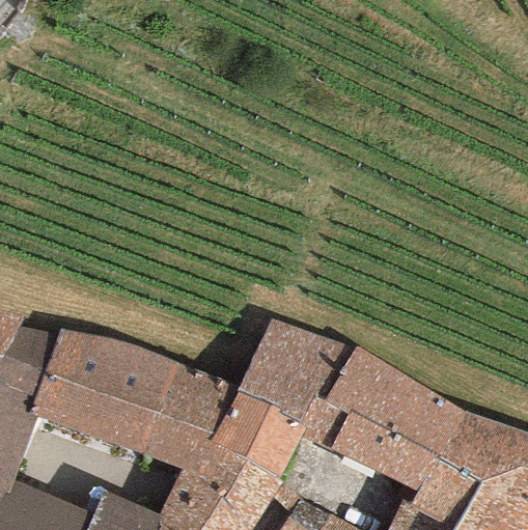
[(0,361),(21,326),(25,314),(0,306),(0,361)]
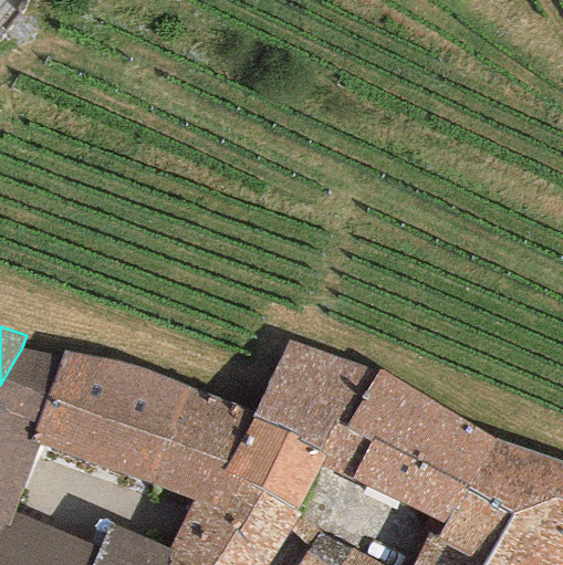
[(346,428),(379,369),(289,339),(252,416),(226,470),(299,509),(322,464),(326,456),(321,452),(336,422),(346,428)]
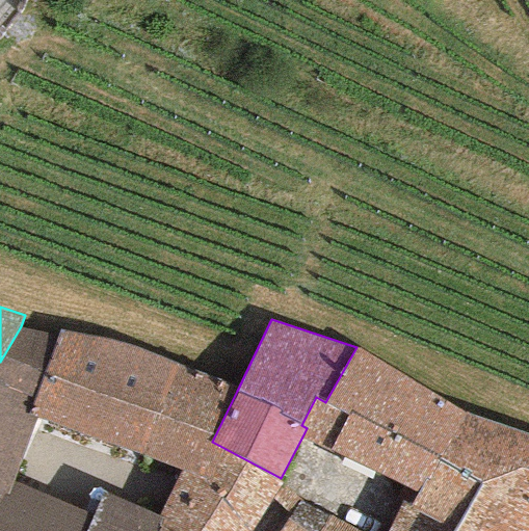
[(0,530),(88,530),(96,514),(12,480),(38,417),(29,410),(57,336),(21,326),(0,362),(0,530)]
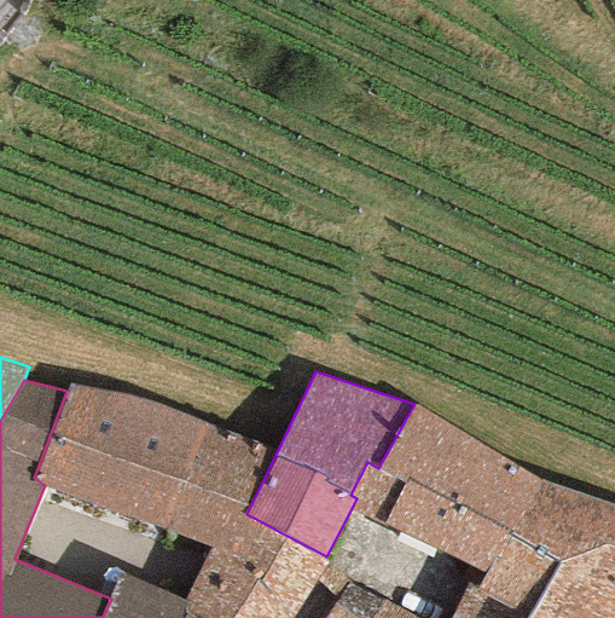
[(71,382),(67,391),(34,478),(45,485),(167,530),(206,422),(154,399),(71,382)]
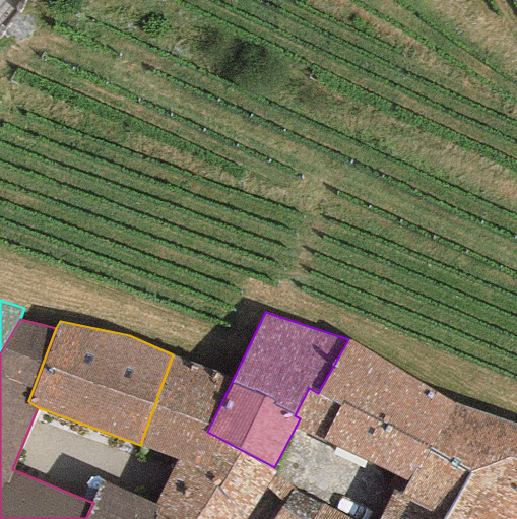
[(455,401),(348,339),(318,393),(309,388),(295,415),(300,418),(296,427),(410,482),(455,401)]
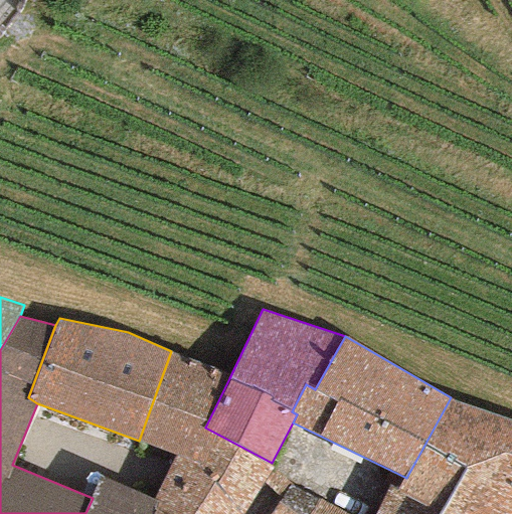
[(205,427),(229,378),(171,351),(139,441),(175,454),(155,499),(161,502),(155,513),(246,513),(274,464),(272,463),(205,427)]
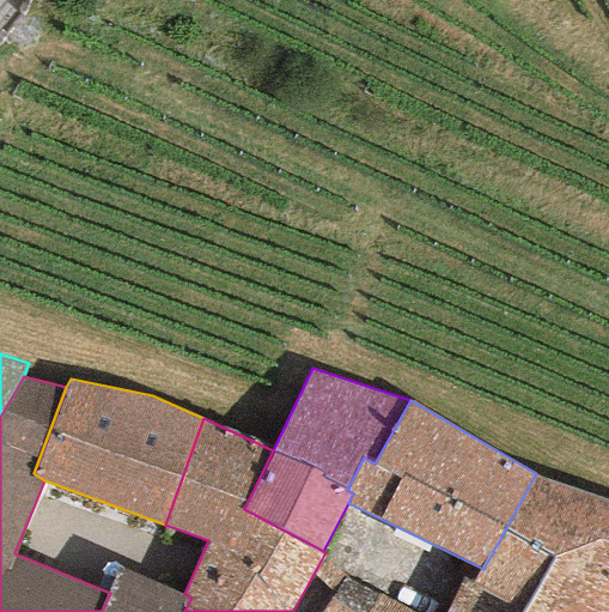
[(608,498),(536,473),(483,569),(475,585),(527,609),(524,611),(608,611),(608,498)]
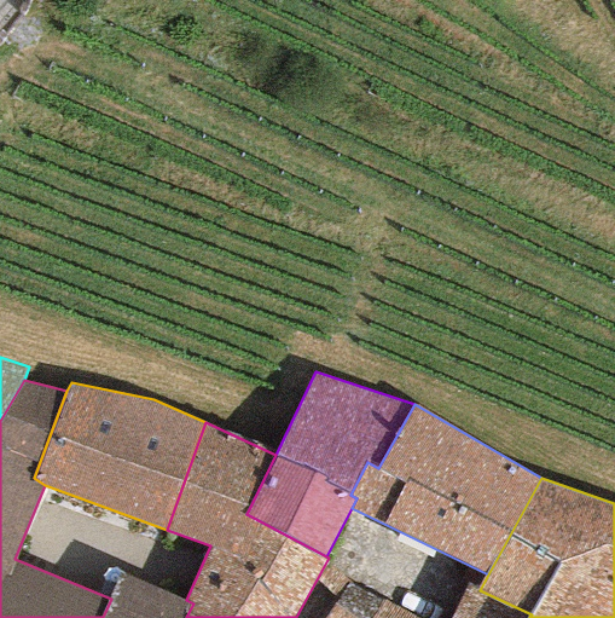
[(185,617),(193,604),(186,600),(122,573),(111,599),(103,617),(185,617)]
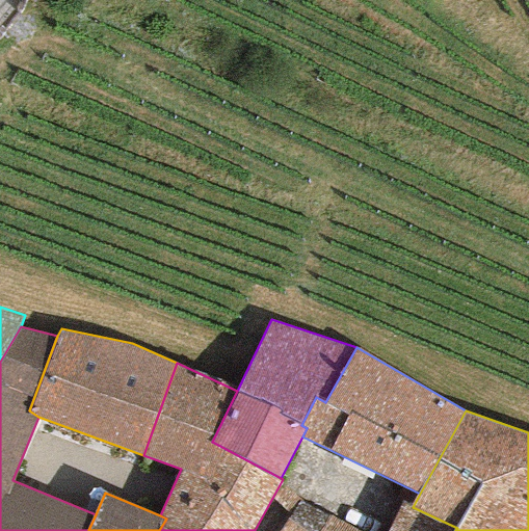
[(360,530),(300,501),(280,530),(360,530)]
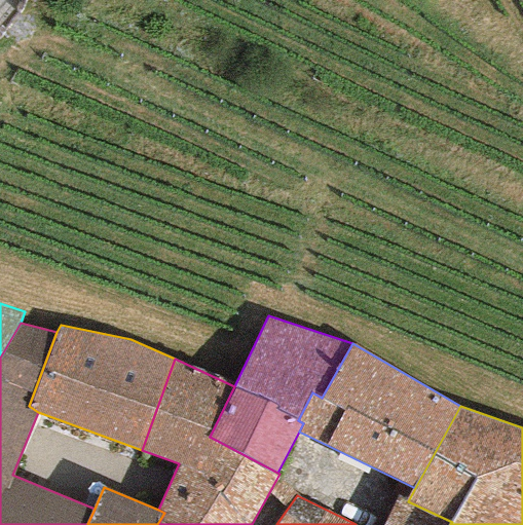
[(408,501),(398,496),(382,524),(450,524),(452,522),(408,501)]
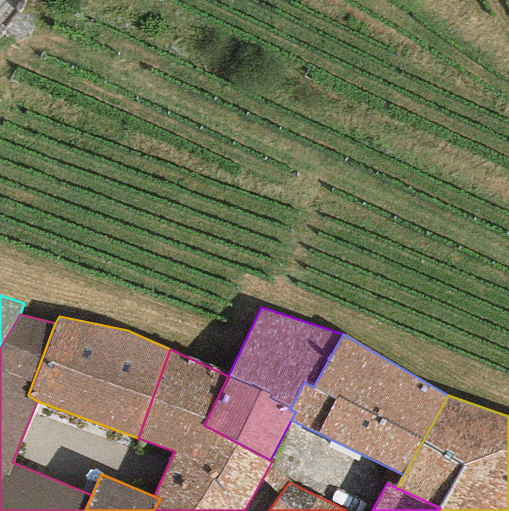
All buildings are outlined.
